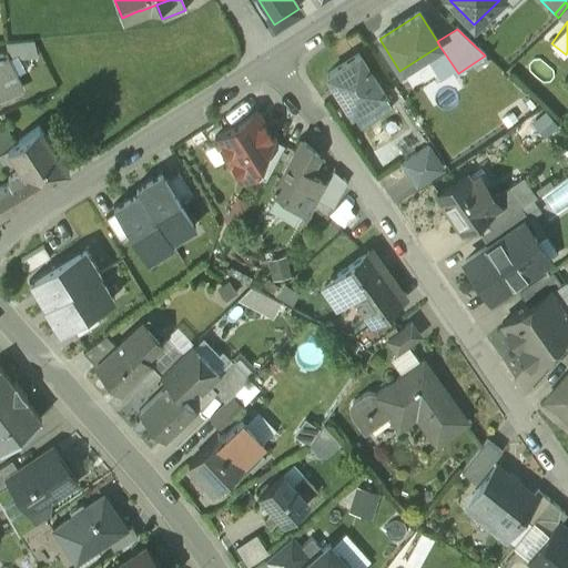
[(33,41),(6,43),(8,58),(37,57),(33,41)]
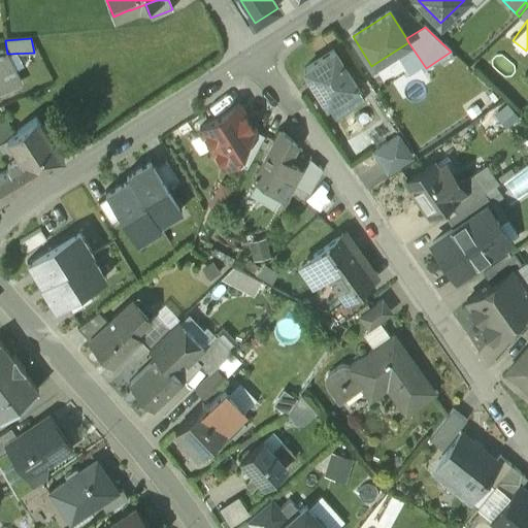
[(333,52),(303,70),(326,106),(356,87),(333,52)]
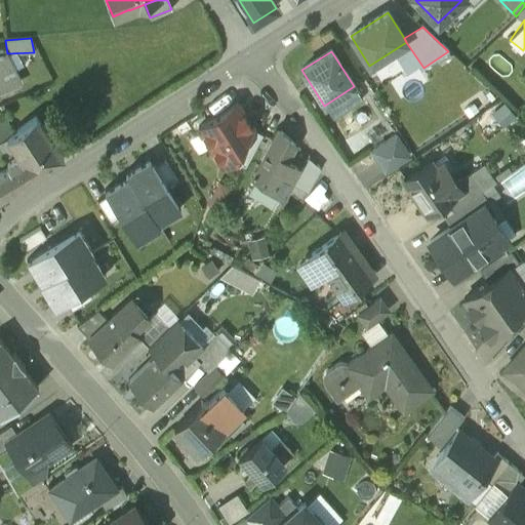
[(2,52),(0,52),(0,91),(18,84),(2,52)]
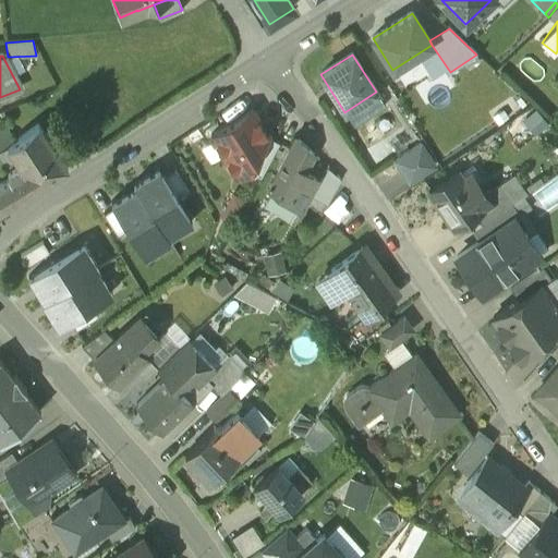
[(251,111),(210,136),(237,178),(251,168),(268,137),(251,111)]
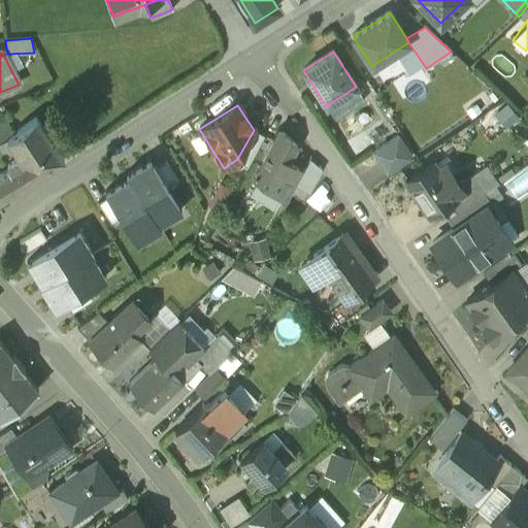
[(0,114),(0,143),(7,140),(6,140),(10,137),(2,114),(0,114)]
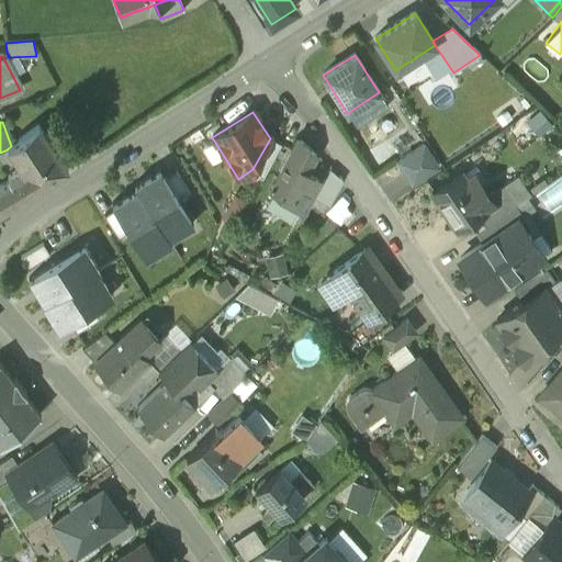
[(0,212),(66,170),(37,127),(11,146),(7,149),(8,149),(21,170),(8,178),(10,181),(0,188),(0,212)]
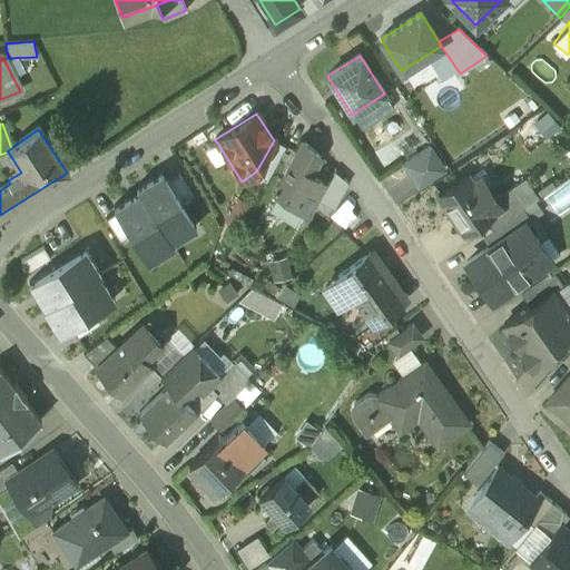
[(255,175),(266,180),(285,147),(274,140),(256,172),(255,175)]
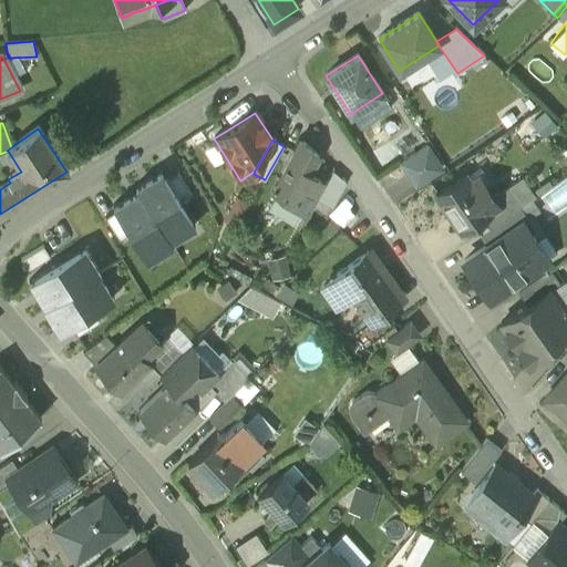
[(300,142),(274,192),(303,210),(315,191),(302,184),(308,174),(318,156),(300,142)]
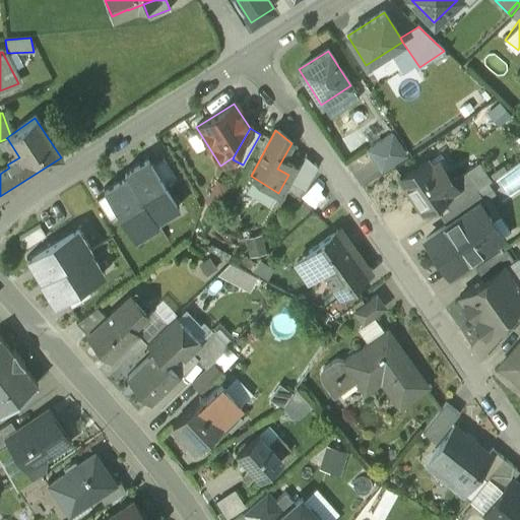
[(392,136),(366,153),(380,175),(406,157),(392,136)]
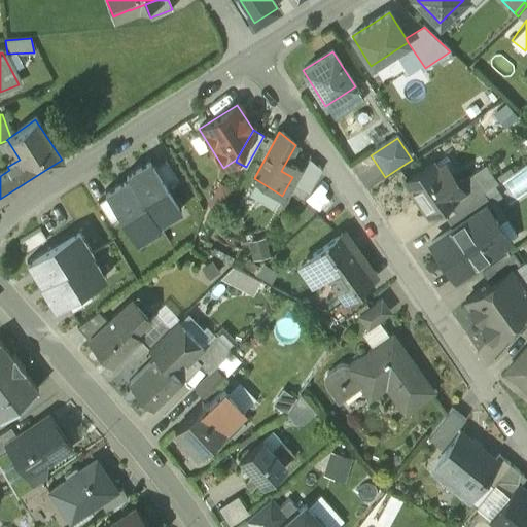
[(149,160),(126,174),(128,178),(157,225),(181,211),(168,189),(154,169),(149,160)]
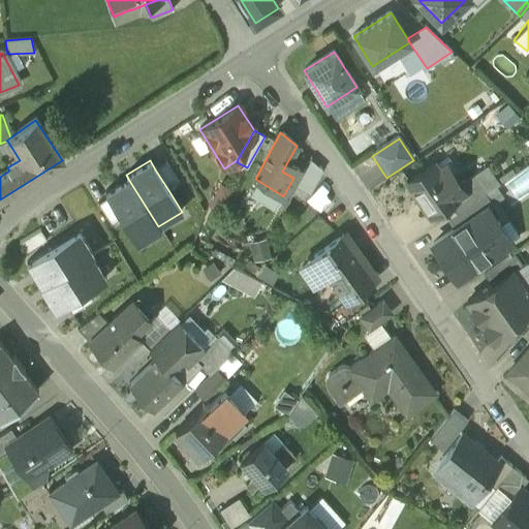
[(155,169),(168,190),(179,184),(166,162),(155,169)]
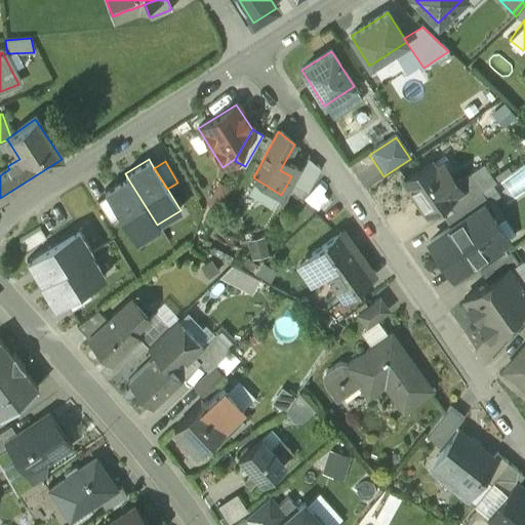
[(296,168),(285,161),(280,170),(291,176),(296,168)]
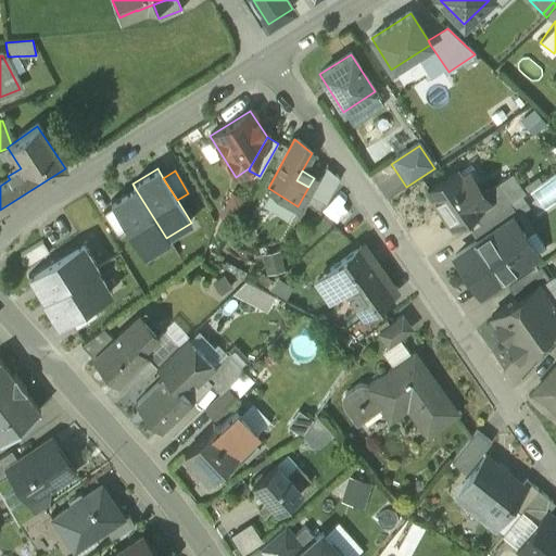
[(338,178),(325,171),(311,196),(324,203),(338,178)]
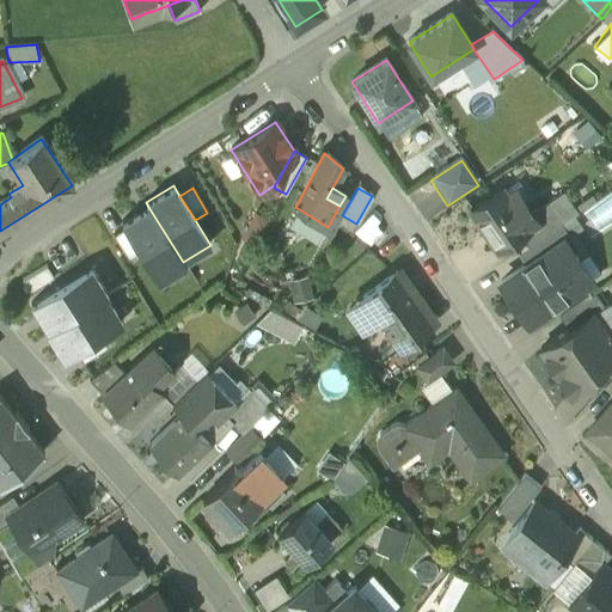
[(501,189),(470,209),(497,249),(520,233),(537,221),(531,212),(515,190),(507,196),(501,189)]
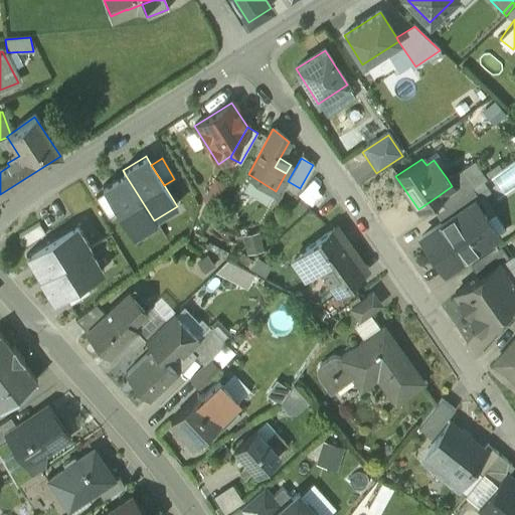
[(514,163),(495,177),(506,193),(514,186),(514,163)]
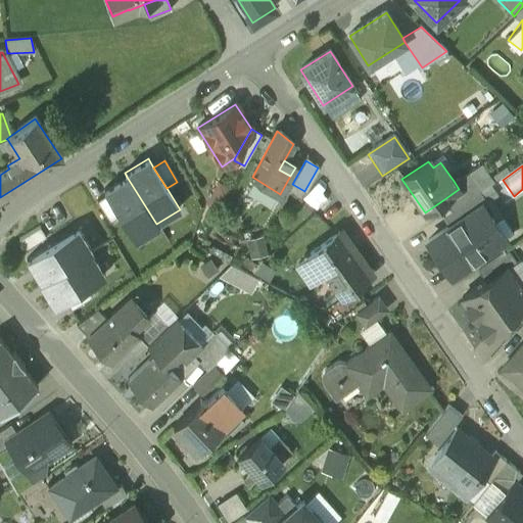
[(469,171),(454,181),(459,189),(444,199),(450,209),(479,190),(481,189),(469,171)]
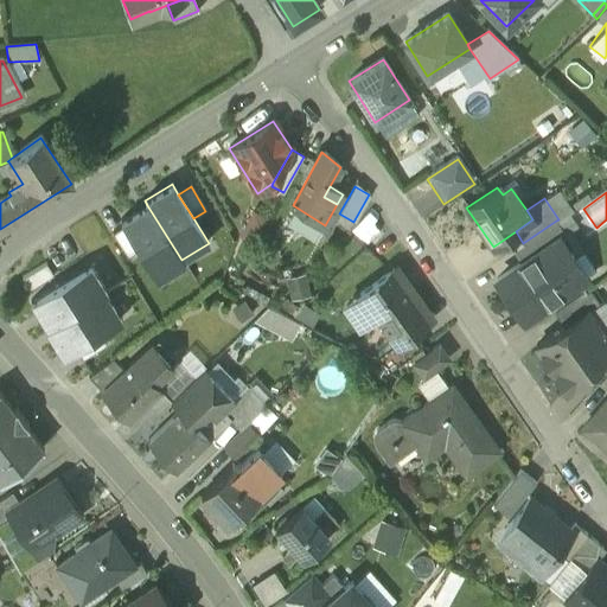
[(125,227),(139,251),(158,280),(184,263),(181,260),(147,205),(121,222),(125,227)]
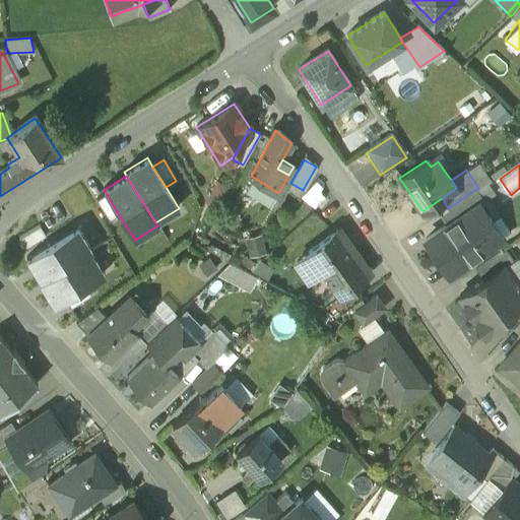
[(476,189),(454,204),(461,214),(478,202),(478,203),(483,200),(476,189)]
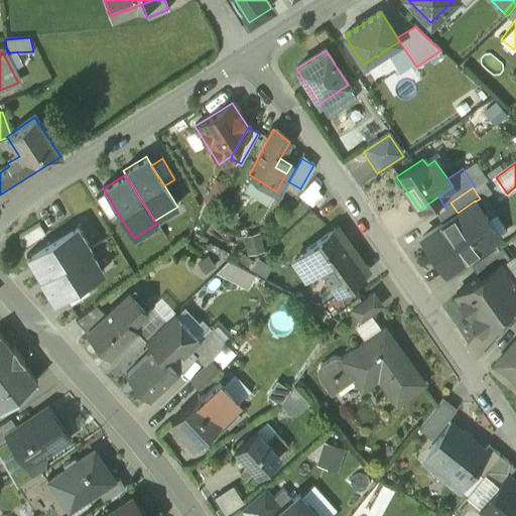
[(95,200),(108,220),(118,214),(106,192),(95,200)]
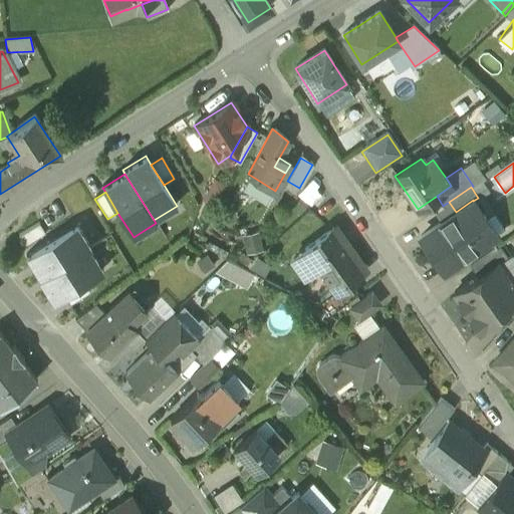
[(456,212),(421,236),(443,269),(495,234),(473,201),(473,200),(456,212)]
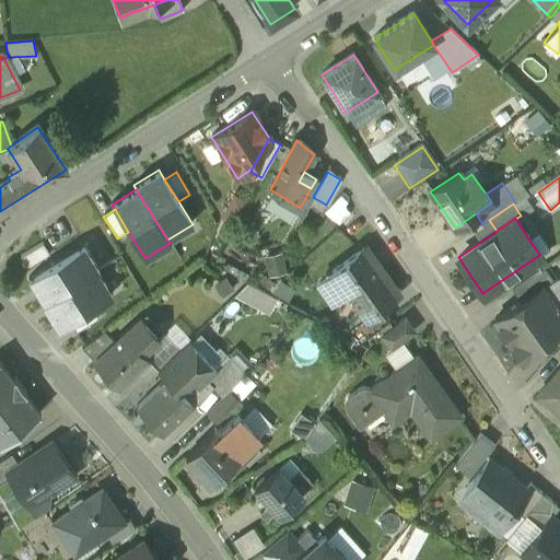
[(20,257),(27,268),(49,255),(42,243),(20,257)]
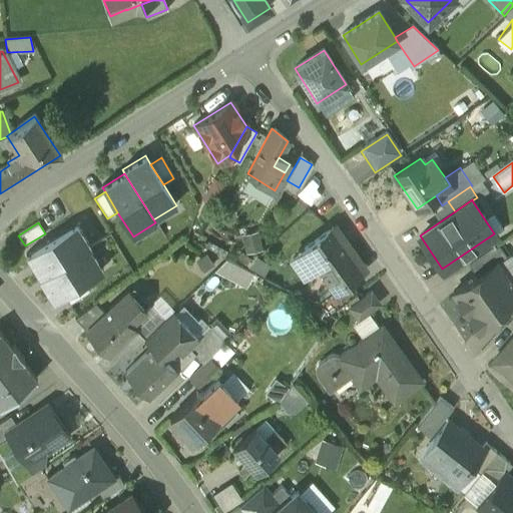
[(40,278),(89,248),(76,227),(75,225),(26,255),(40,278)]
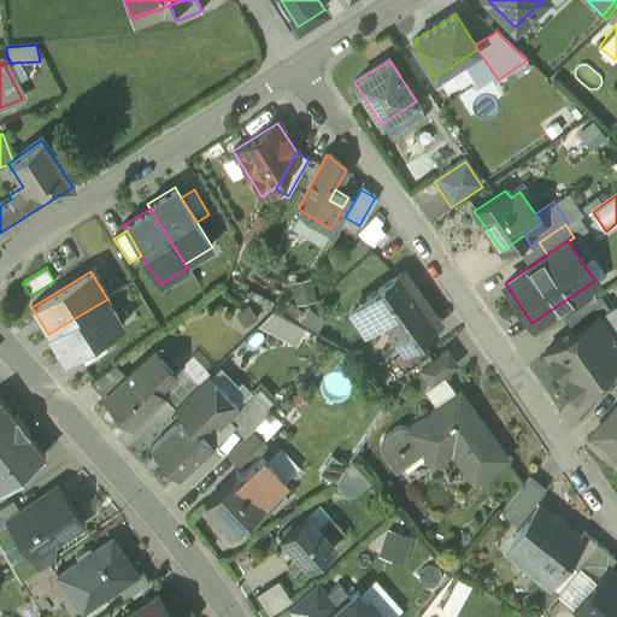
[(435,325),(399,275),(365,298),(378,318),(400,348),(401,350),(419,338),(435,325)]
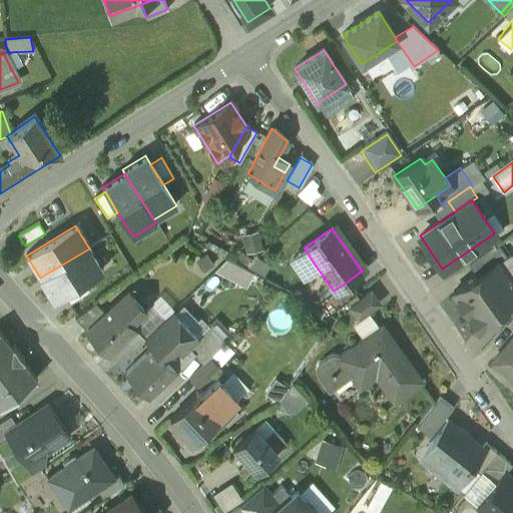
[(245,230),(246,249),(263,248),(261,229),(245,230)]
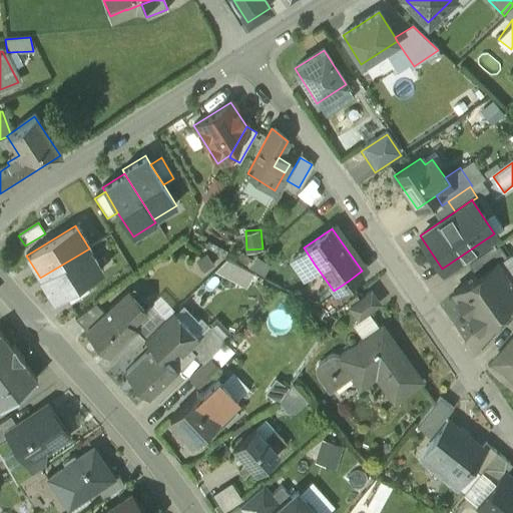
[(498,245),(469,266),(476,276),(496,263),(497,264),(506,257),(498,245)]
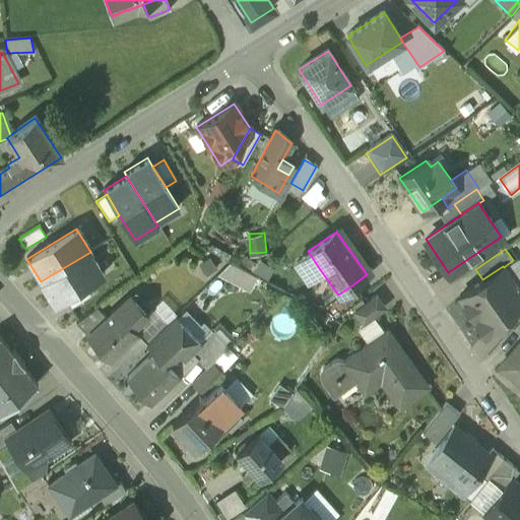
[(319,268),(308,251),(298,258),(310,274),(319,268)]
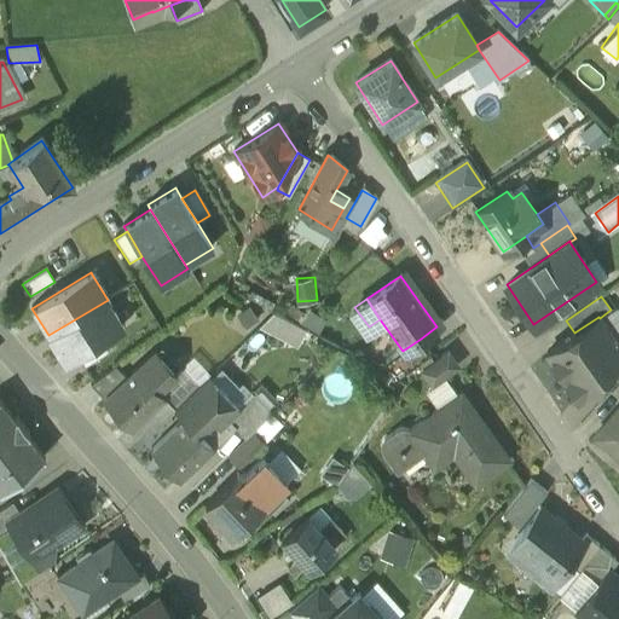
[(100,342),(125,328),(108,300),(48,335),(47,336),(64,364),(76,357),(100,342)]
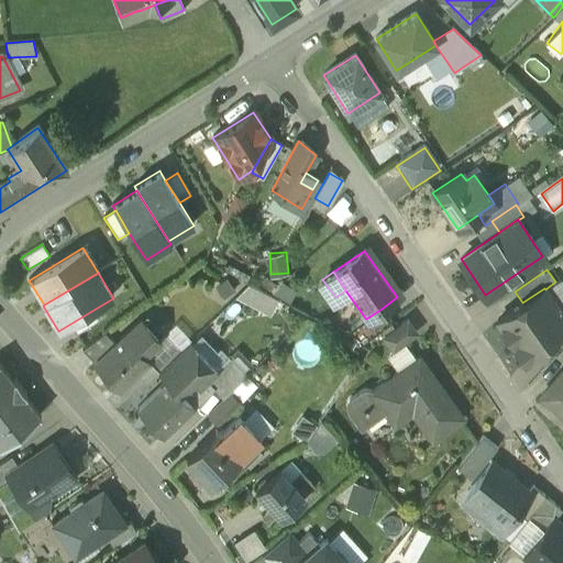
[(246,280),(239,297),(272,311),(279,295),(246,280)]
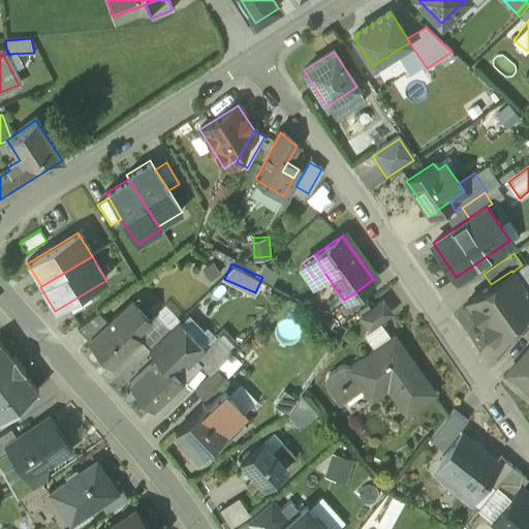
[(491,284),(467,301),(494,340),(503,334),(517,318),(528,304),(528,296),(512,272),(511,271),(491,284)]
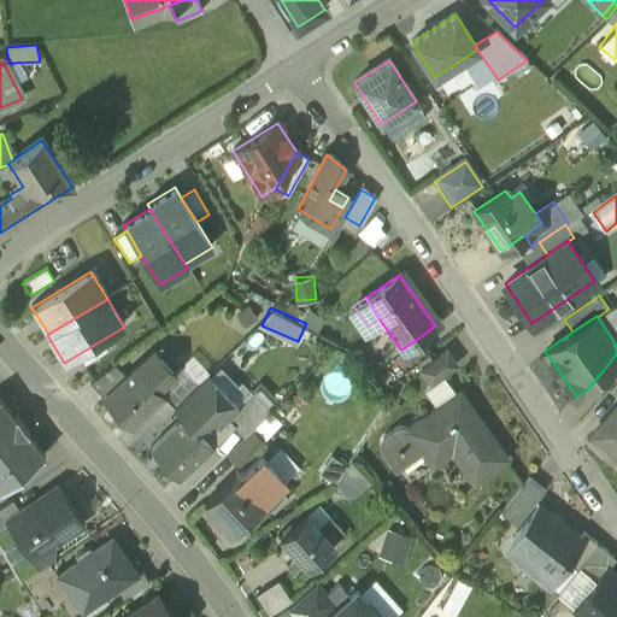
[(400,348),(376,365),(394,376),(428,351),(419,338),(401,350),(400,348)]
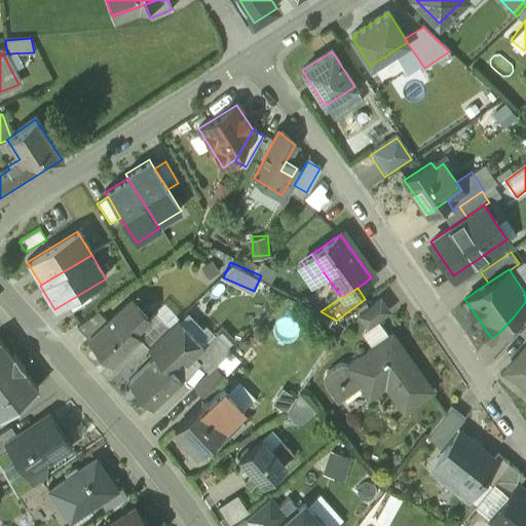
[(85,291),(65,303),(71,313),(92,301),(85,291)]
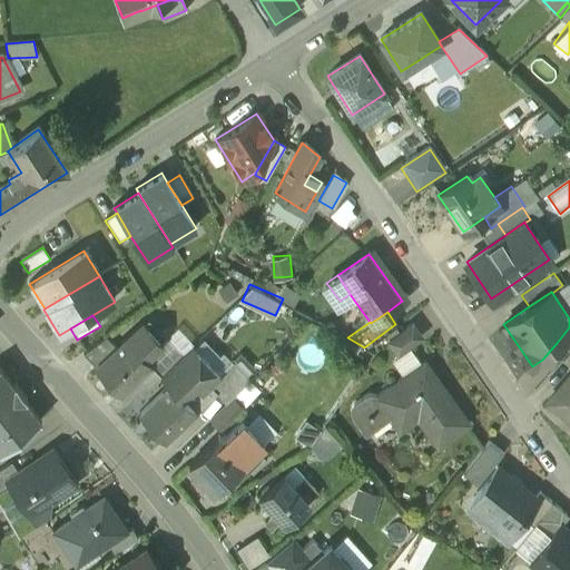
[(153,333),(144,323),(127,338),(145,359),(161,343),(153,333)]
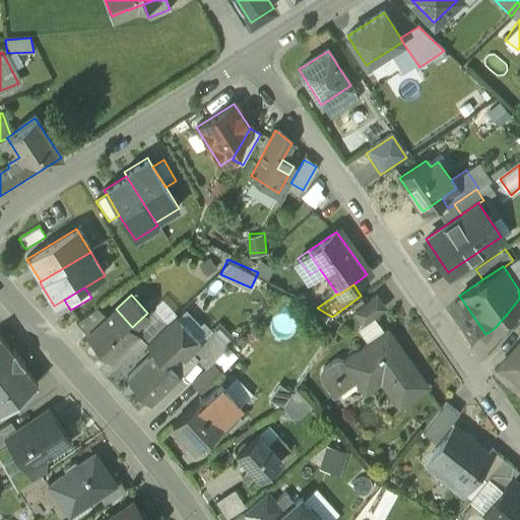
[(376,295),(354,311),(363,322),(384,307),(376,295)]
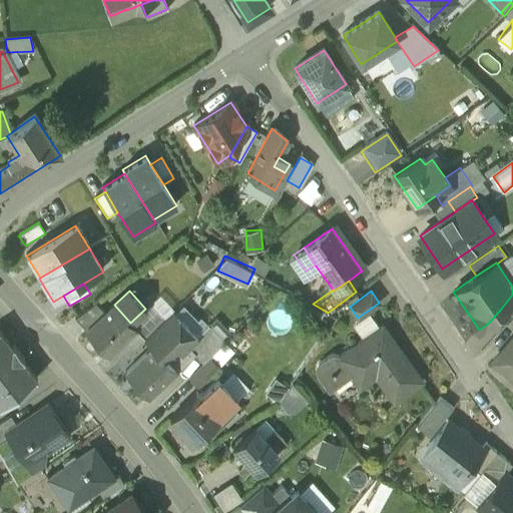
[(512,295),(501,309),(511,317),(512,314),(512,295)]
